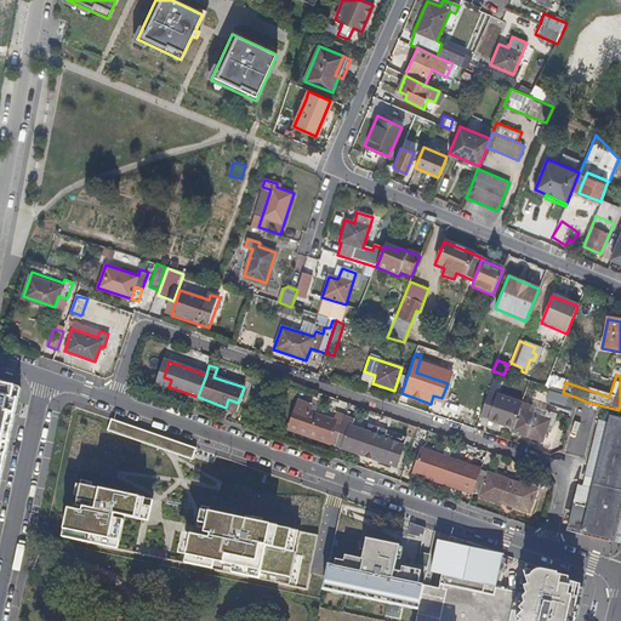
[(169,387),(171,380),(164,377),(161,385),(169,387)]
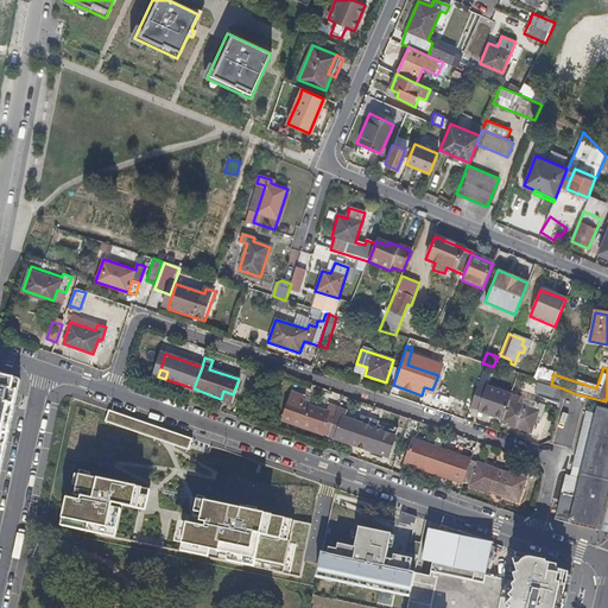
[(0,472),(20,380),(0,372),(0,472)]
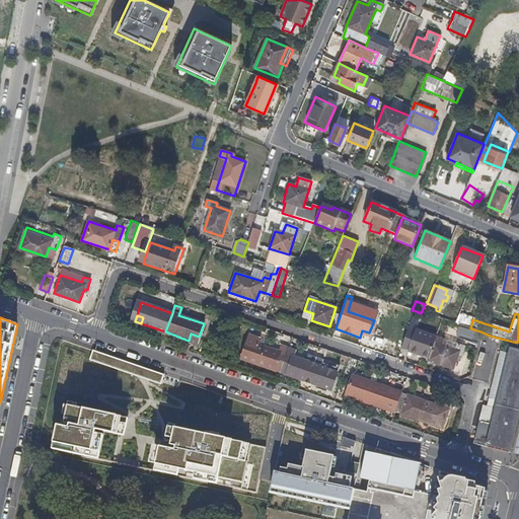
[(477,346),(480,331),(470,328),(465,327),(460,325),(457,334),(460,341),(477,346)]
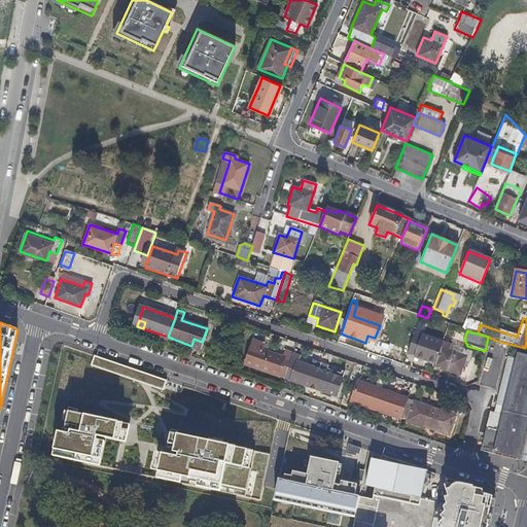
[(462,356),(441,348),(443,342),(414,332),(408,352),(412,353),(412,355),(435,363),(434,365),(460,374),(464,361),(469,362),(472,352),(464,350),(462,356)]
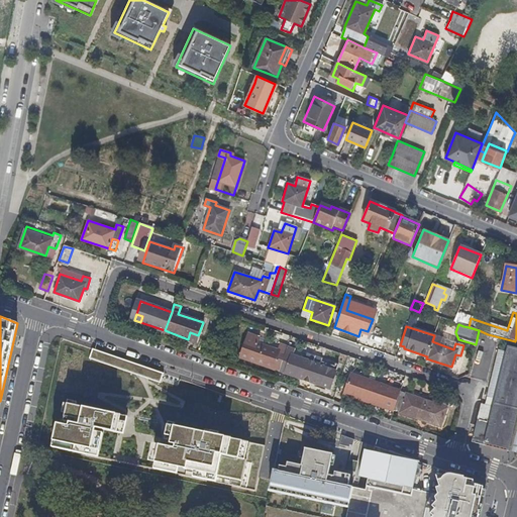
[(196,342),(198,335),(190,332),(188,339),(196,342)]
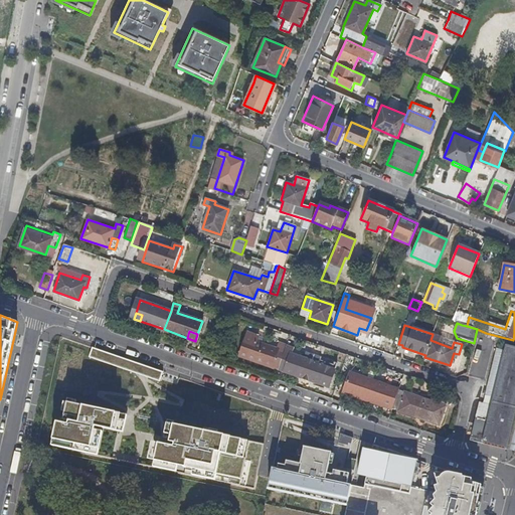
[(278,369),(284,350),(279,348),(258,340),(259,335),(251,333),(248,343),(251,344),(246,358),(278,369)]
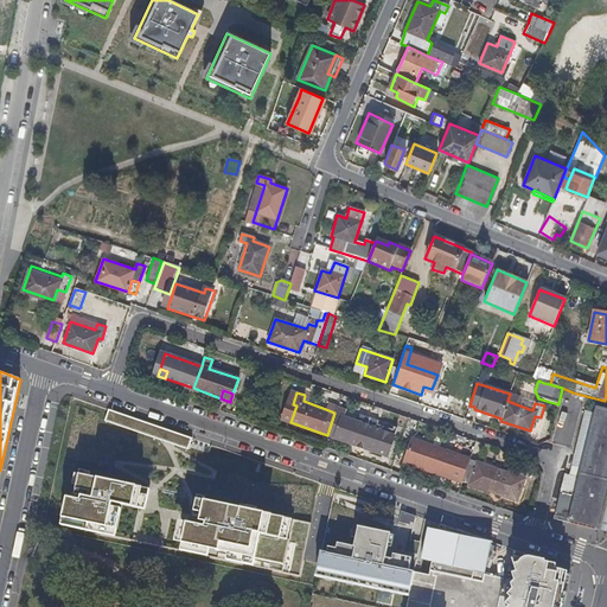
[(532,410),(535,403),(510,394),(508,401),(532,410)]
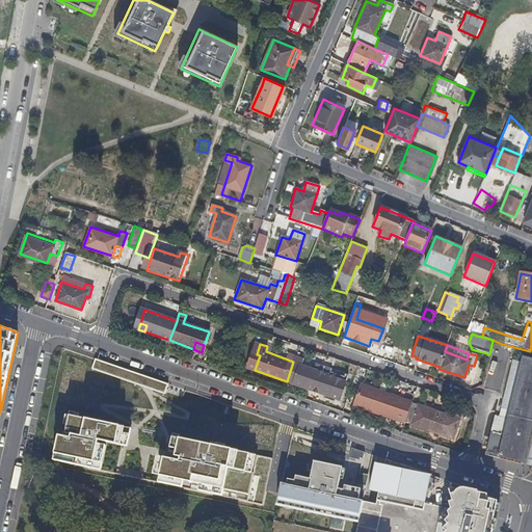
[(339,400),(346,380),(328,374),(330,368),(323,366),(322,372),(313,369),(301,365),(303,358),(295,356),(293,362),(287,381),(339,400)]
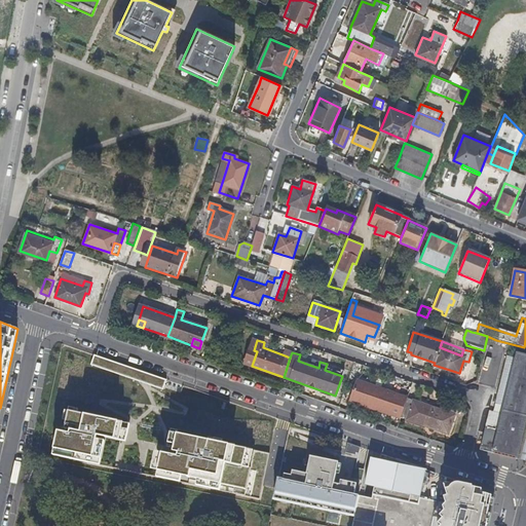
[(517,458),(525,420),(525,354),(517,352),(516,358),(514,368),(512,374),(510,385),(509,389),(506,398),(505,402),(502,414),(500,423),(486,419),(479,448),(517,458)]
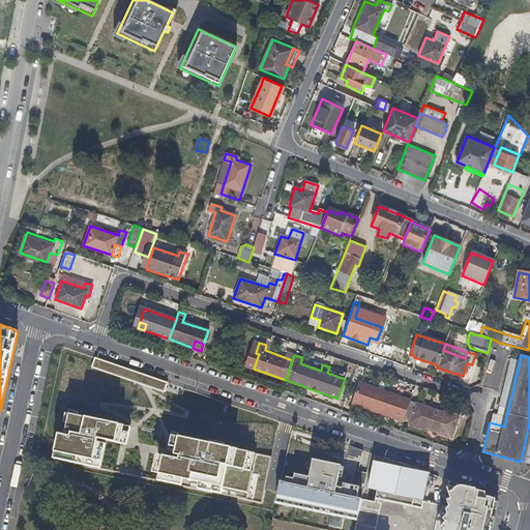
[(168,383),(94,357),(90,367),(164,393),(168,383)]
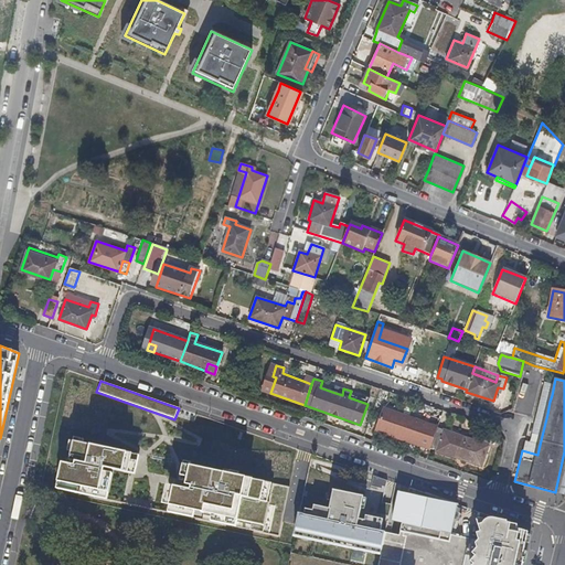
[(552,395),(554,384),(544,382),(541,393),(552,395)]
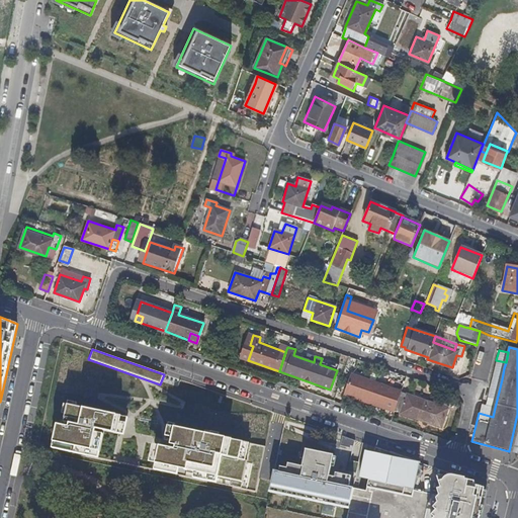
[(314,362),(315,356),(307,353),(305,359),(314,362)]
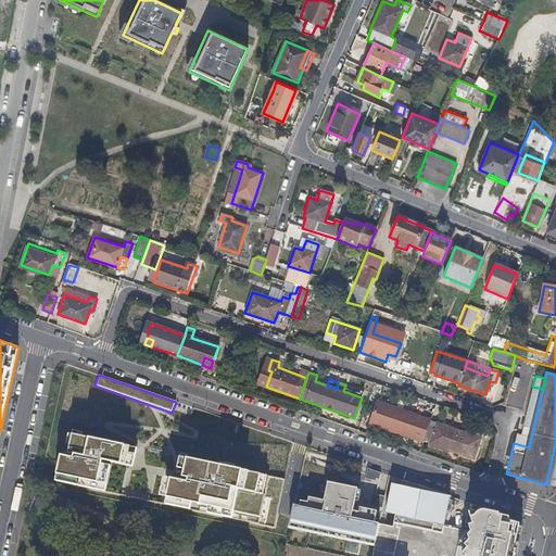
[(539,407),(541,395),(531,392),(528,405),(539,407)]
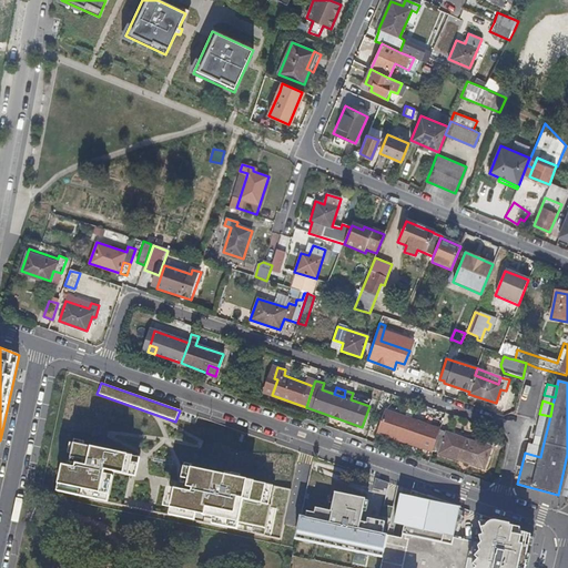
[(439,429),(385,411),(382,425),(408,434),(406,442),(425,448),(426,447),(433,450),(439,429)]
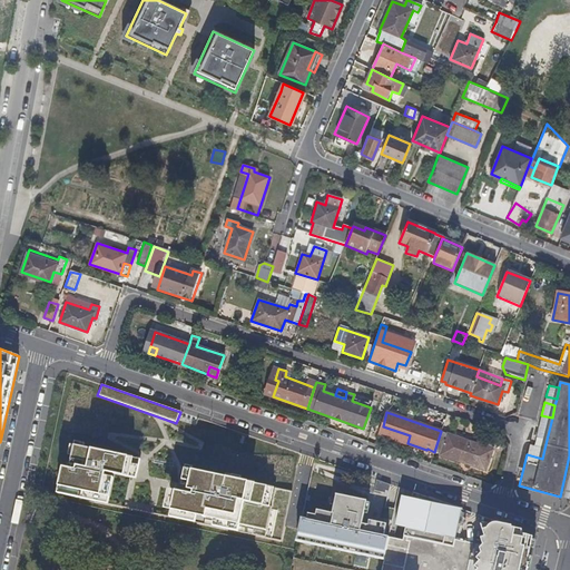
[(549,431),(551,422),(540,419),(538,429),(549,431)]
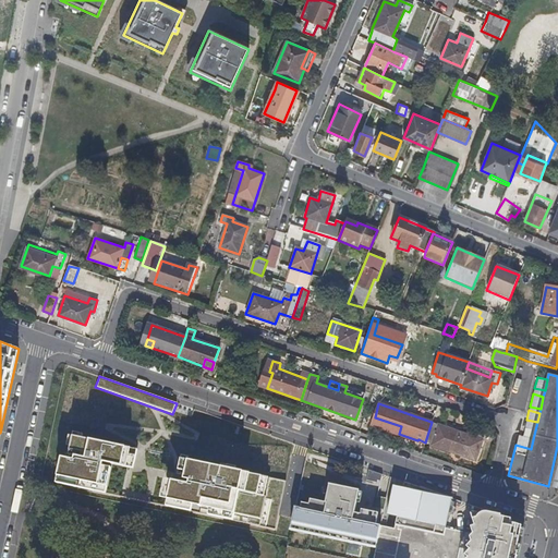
[(399,434),(401,426),(375,417),(373,424),(399,434)]
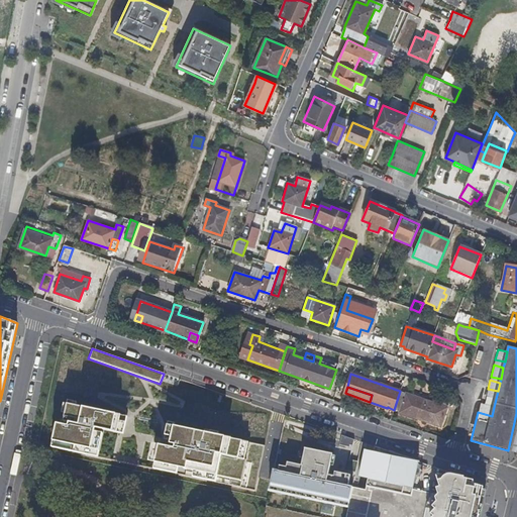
[(427,414),(431,401),(400,391),(394,410),(399,411),(400,413),(417,419),(419,411),(427,414)]
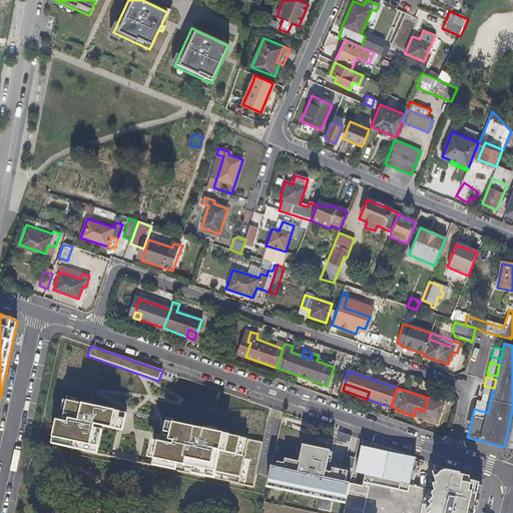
[(436,423),(441,407),(433,405),(434,401),(428,398),(424,411),(416,408),(414,416),(436,423)]
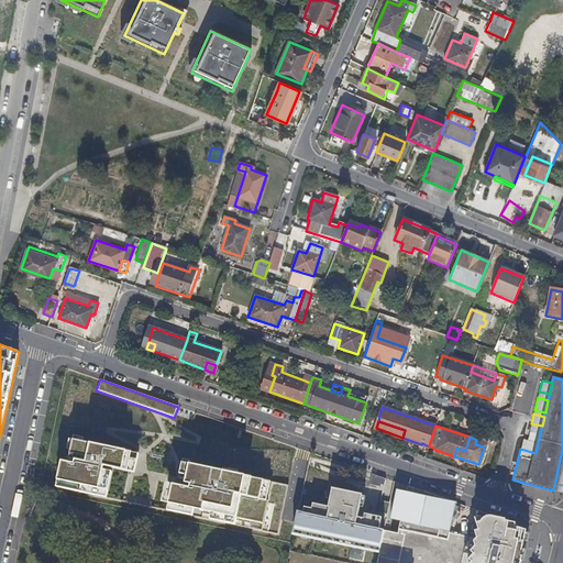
[(136,453),(66,439),(55,488),(107,499),(113,470),(132,474),(136,453)]
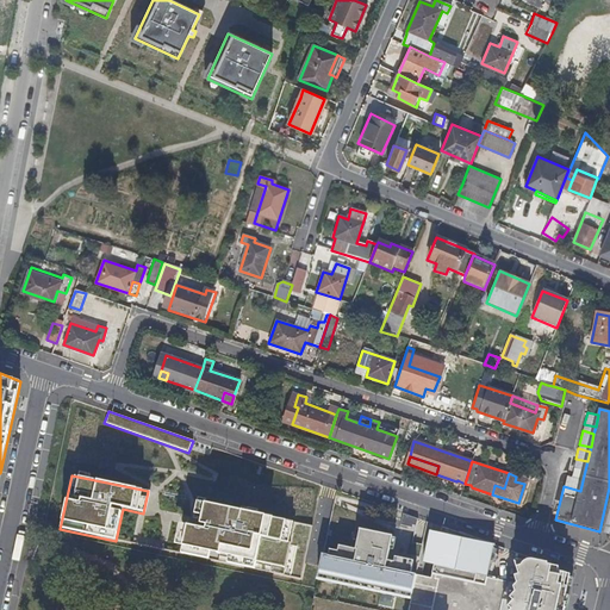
[(580,491),(583,480),(566,475),(564,486),(580,491)]
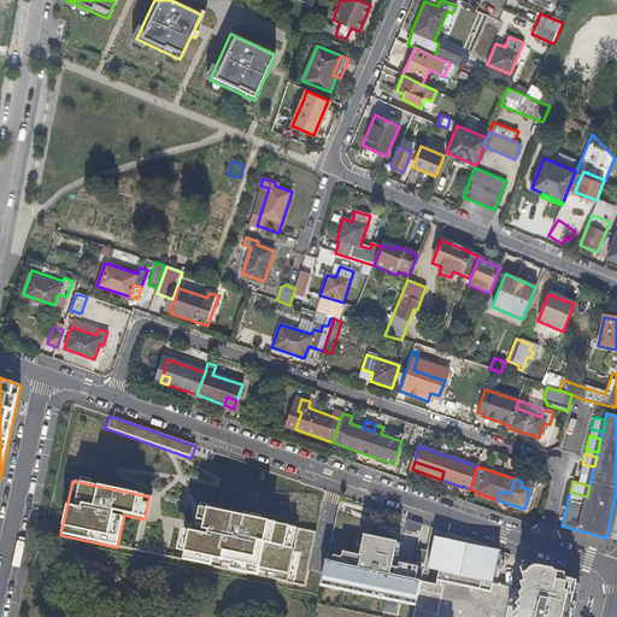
[(612,546),(616,523),(616,493),(606,538),(605,544),(612,546)]
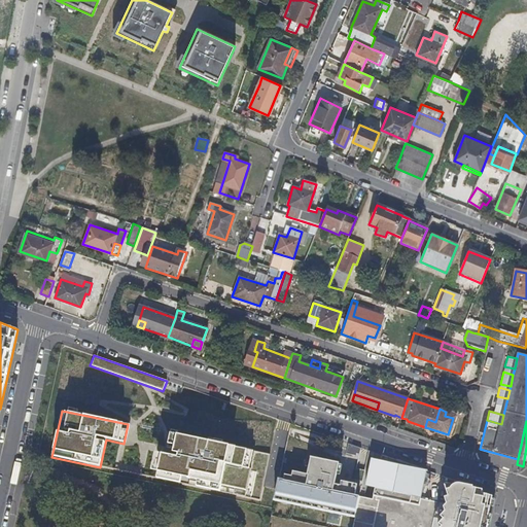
[(271,453),(164,429),(153,477),(259,500),(271,453)]
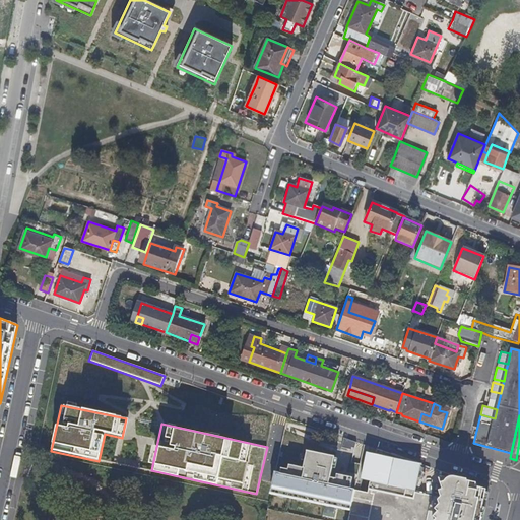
[(510,458),(511,453),(473,443),(472,449),(510,458)]
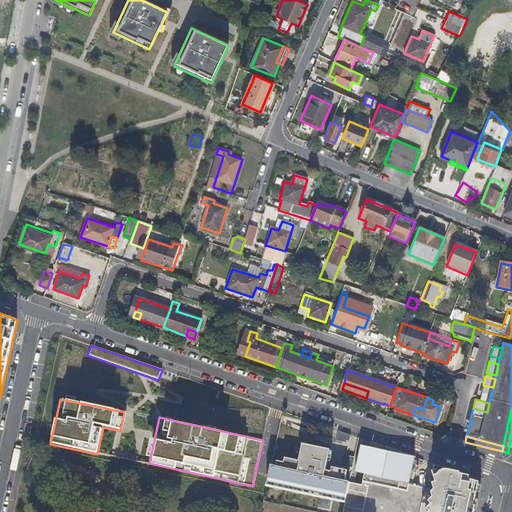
[(429,511),(434,491),(408,485),(415,456),(358,445),(350,481),(322,474),(327,452),(299,446),(294,468),(273,464),(265,489),(345,505),(343,511),(429,511)]
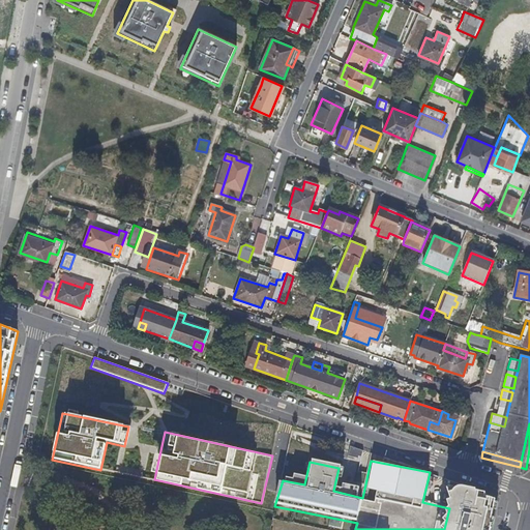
[(488,529),(495,498),(453,490),(449,508),(444,529),(488,529)]
